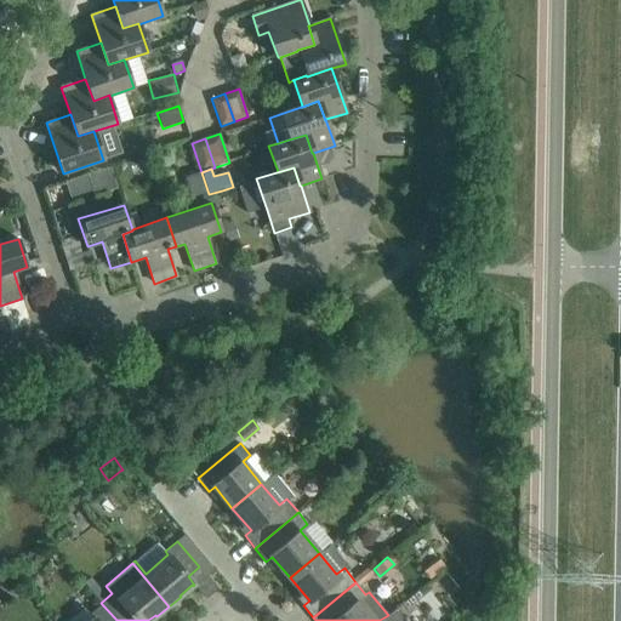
[(117,620),(101,603),(90,611),(93,616),(86,620),(117,620)]
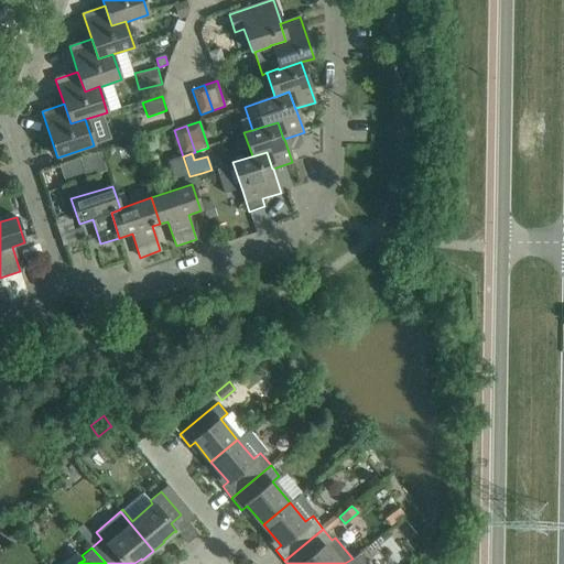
[(345,563),(365,563),(360,553),(353,559),(345,563)]
